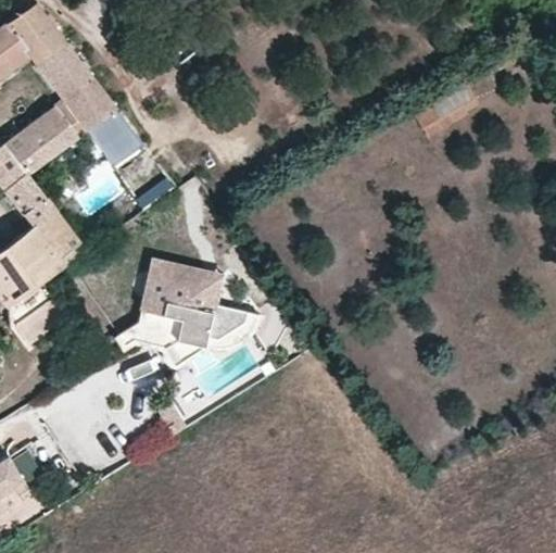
[(0,29),(0,77),(30,57),(60,35),(37,4),(0,29)]
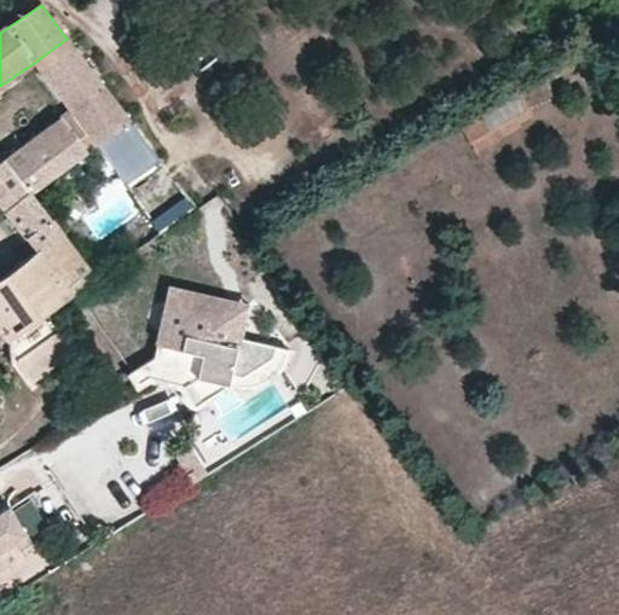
[(74,47),(67,39),(34,63),(41,73),(74,47)]
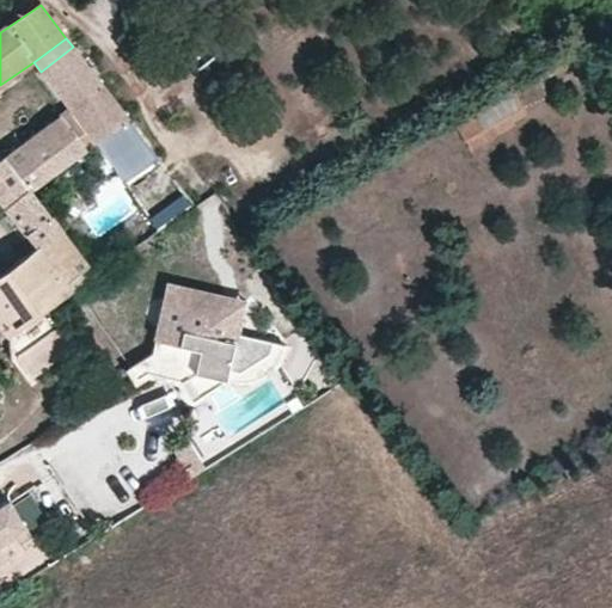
[(73,47),(41,72),(65,100),(95,77),(73,47)]
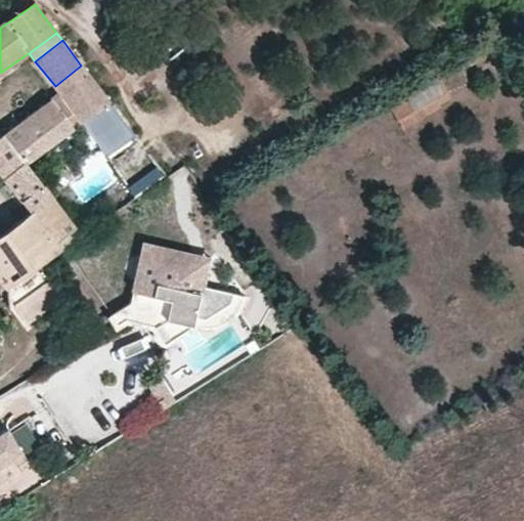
[(88,74),(81,66),(55,86),(61,93),(88,74)]
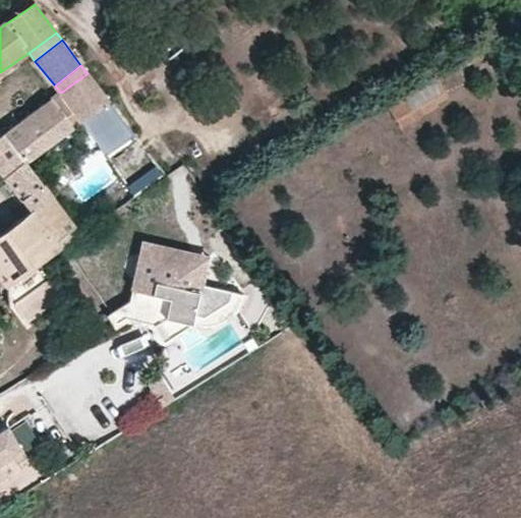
[(110,102),(88,73),(61,93),(82,121),(110,102)]
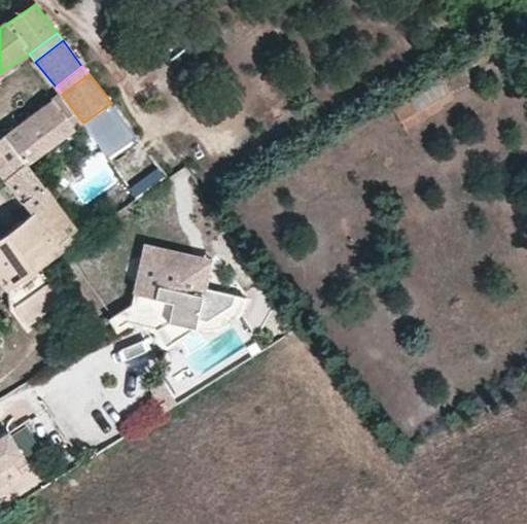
[(83,123),(62,94),(53,102),(75,131),(83,123)]
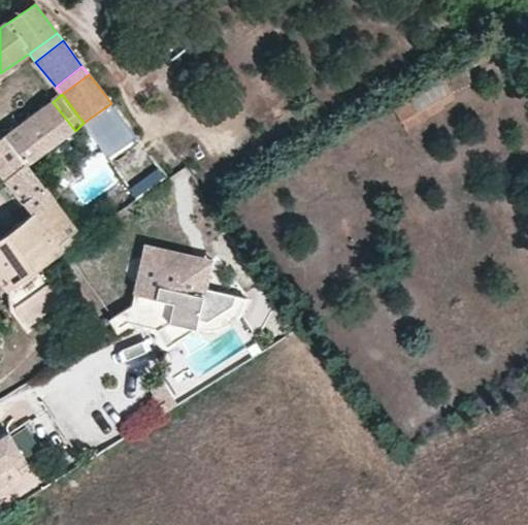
[(53,102),(6,137),(26,164),(29,167),(75,131),(53,102)]
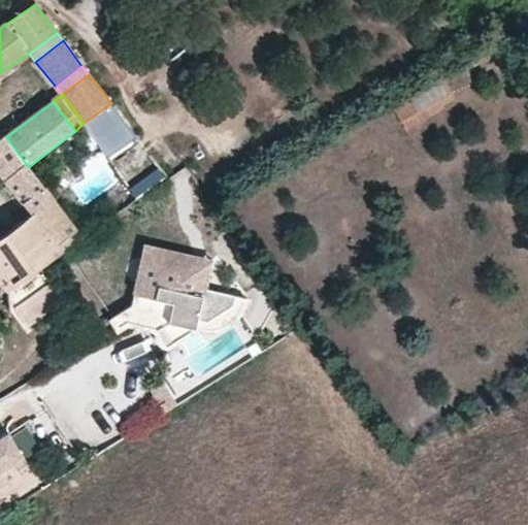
[(111,103),(84,123),(110,160),(137,140),(111,103)]
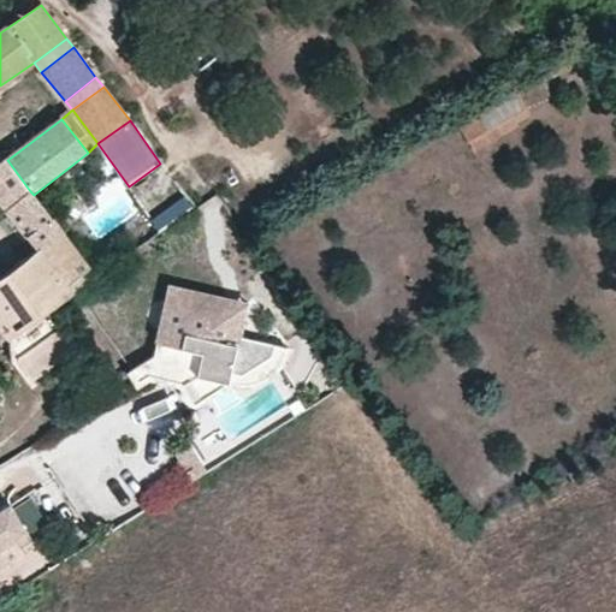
[(0,164),(0,201),(7,212),(30,191),(7,160),(0,164)]
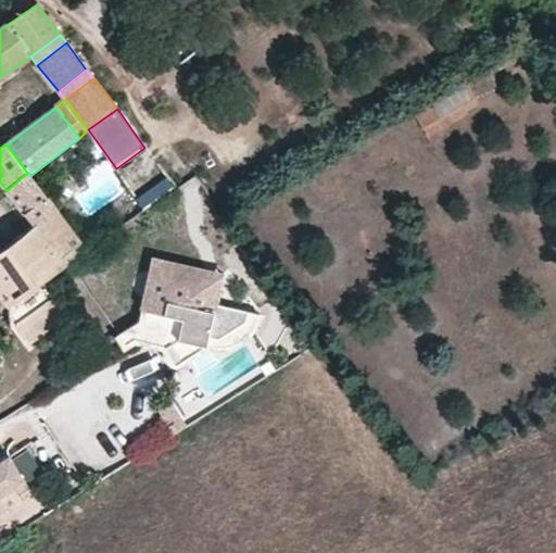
[(81,243),(30,176),(27,173),(7,191),(34,226),(35,226),(37,224),(62,258),(81,243)]
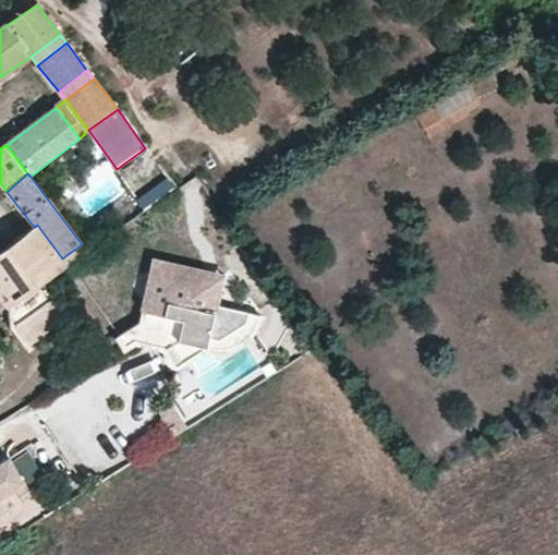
[(129,224),(147,210),(128,186),(121,193),(110,201),(129,224)]
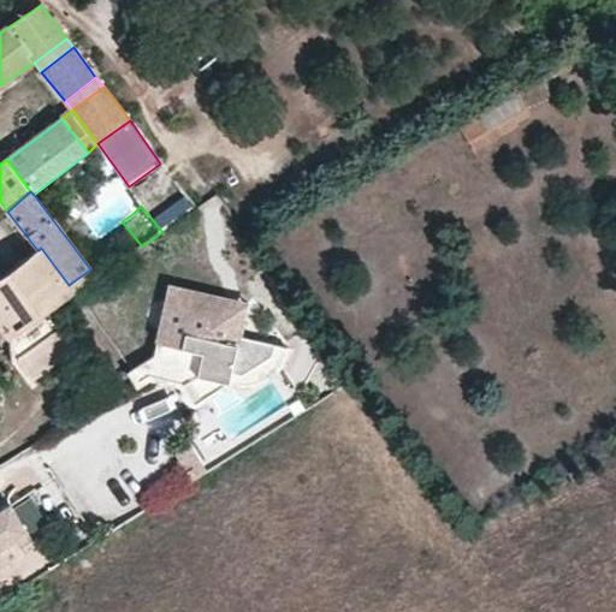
[(0,346),(76,293),(75,292),(69,285),(41,248),(39,250),(37,250),(0,277),(0,346)]
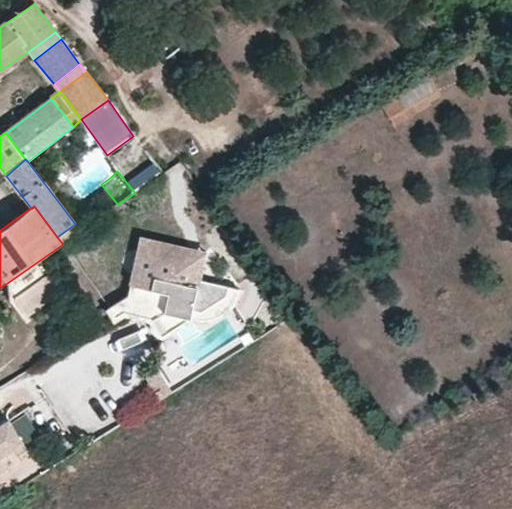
[(237,288),(200,280),(192,279),(186,263),(189,247),(142,237),(130,296),(111,308),(117,317),(118,318),(126,312),(157,318),(166,334),(189,321),(202,321),(210,319),(218,316),(225,310),(229,306),(233,299),(235,295),(237,288)]
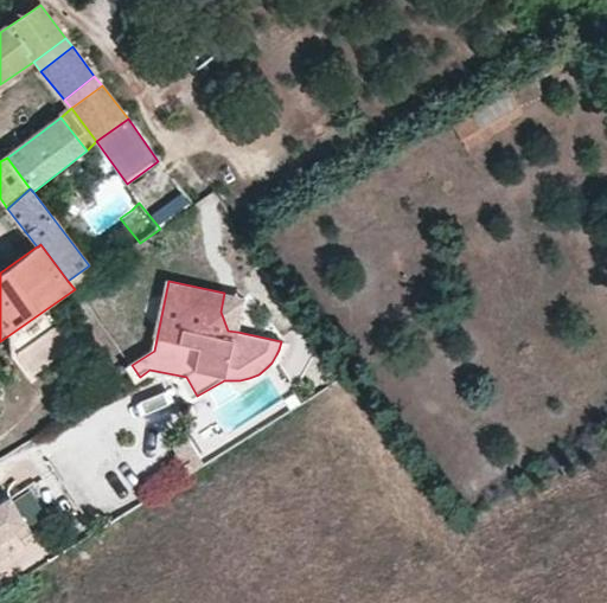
[(237,332),(246,297),(224,293),(221,312),(228,331),(237,332)]
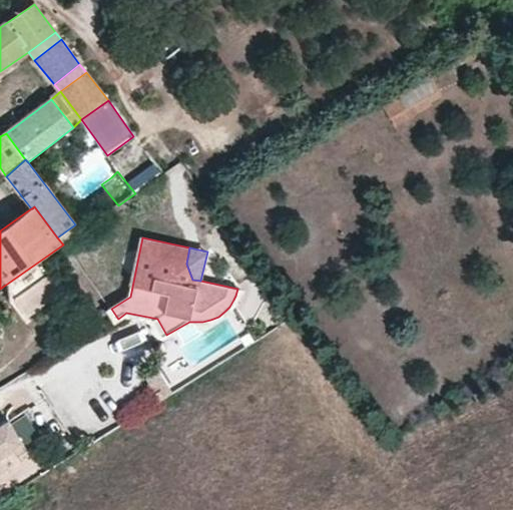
[(67,293),(53,273),(14,301),(28,320),(67,293)]
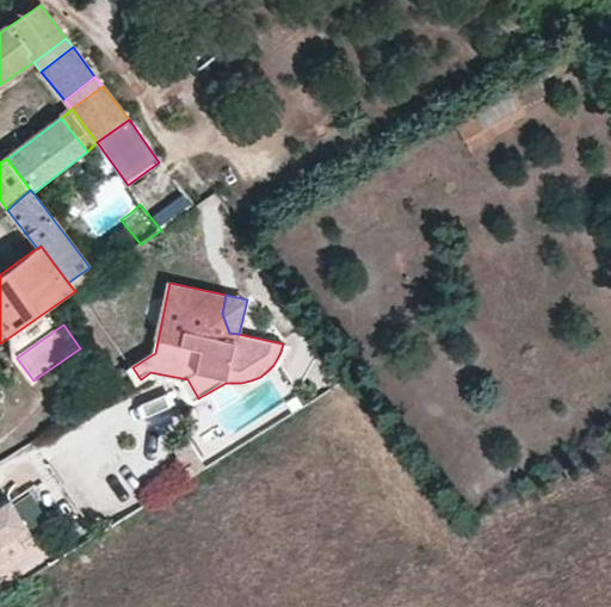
[(10,539),(26,530),(11,506),(0,512),(0,552),(7,555),(10,539)]
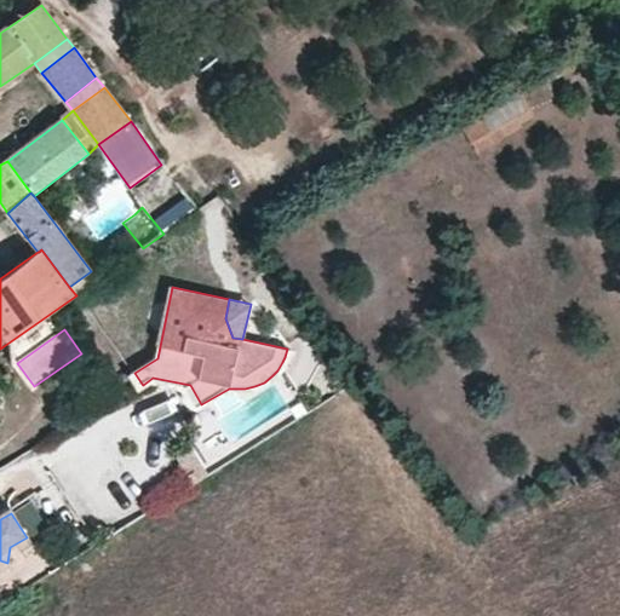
[(0,574),(10,568),(7,563),(0,560),(0,574)]
